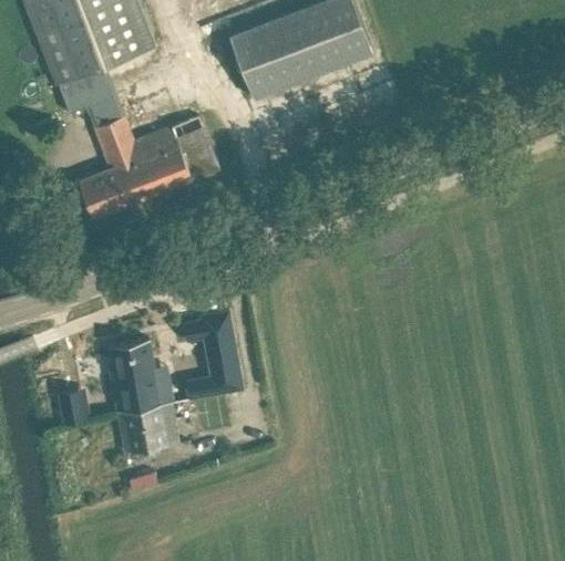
[(22,0),(69,116),(85,110),(94,130),(123,118),(103,68),(152,50),(133,0),(22,0)]
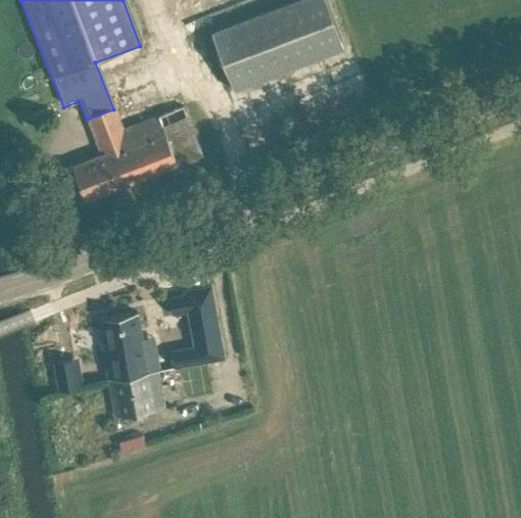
[(343,51),(324,0),(304,0),(210,36),(233,93),(343,51)]
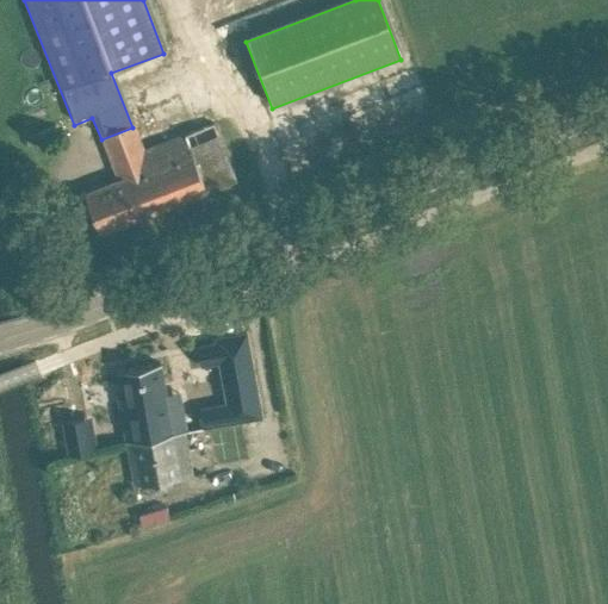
[(206,197),(184,138),(143,155),(132,128),(101,139),(118,185),(84,198),(99,237),(206,197)]
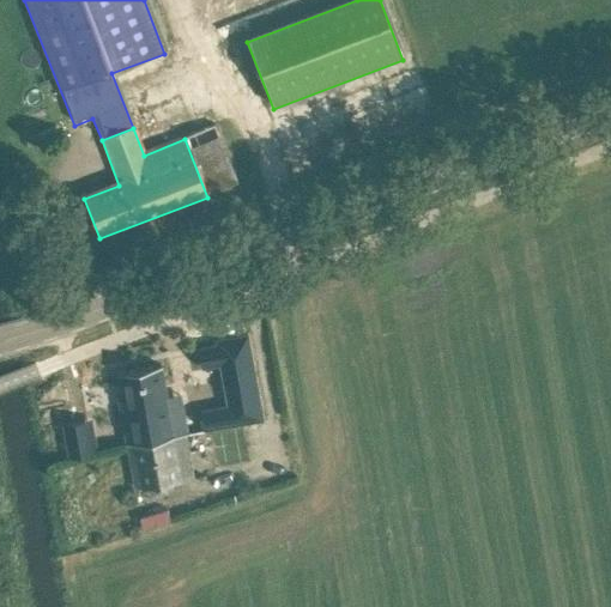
[(236,187),(213,128),(185,139),(207,198),(236,187)]
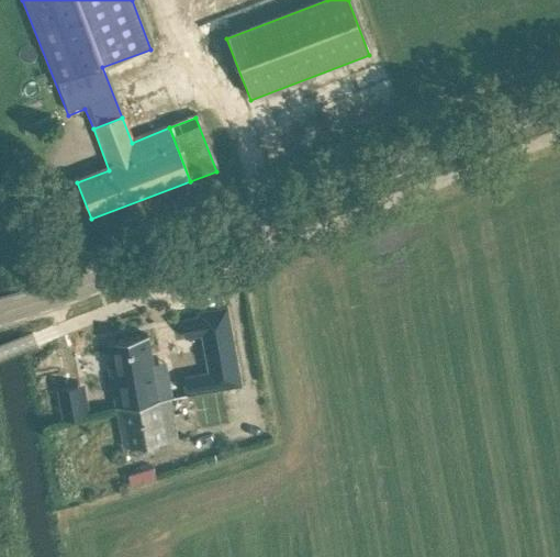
[(202,318),(185,321),(187,338),(204,335),(211,374),(187,378),(189,396),(241,387),(227,309),(201,313),(202,318)]
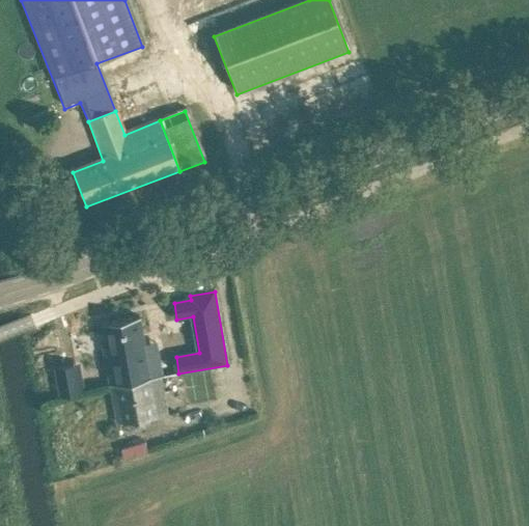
[(103,327),(108,354),(104,355),(109,388),(148,381),(137,321),(103,327)]
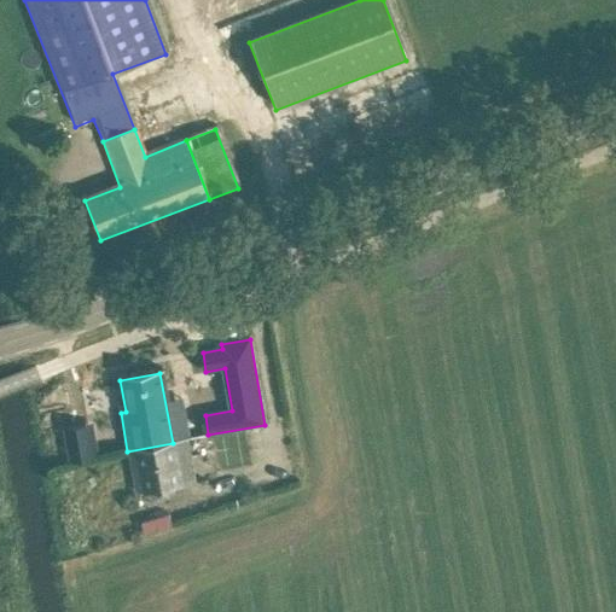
[(77,431),(57,437),(64,467),(86,462),(77,431)]
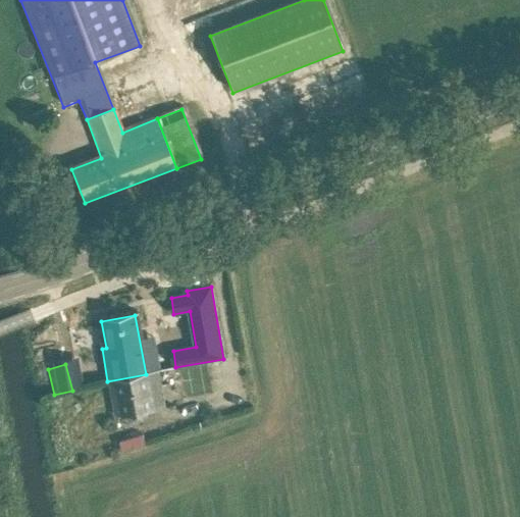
[(107,381),(114,418),(152,411),(146,374),(107,381)]
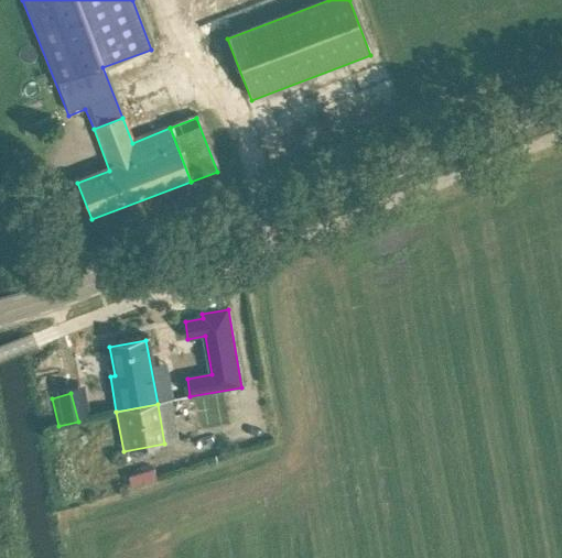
[(154,470),(129,478),(132,489),(158,481),(154,470)]
